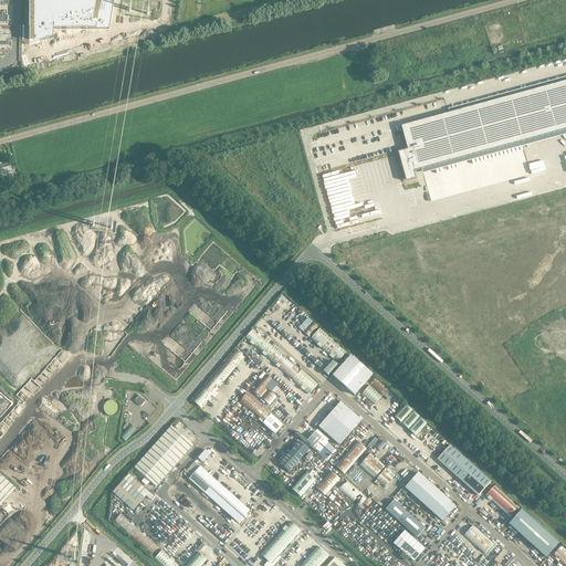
[(113,0),(39,0),(40,42),(103,42),(113,0)]
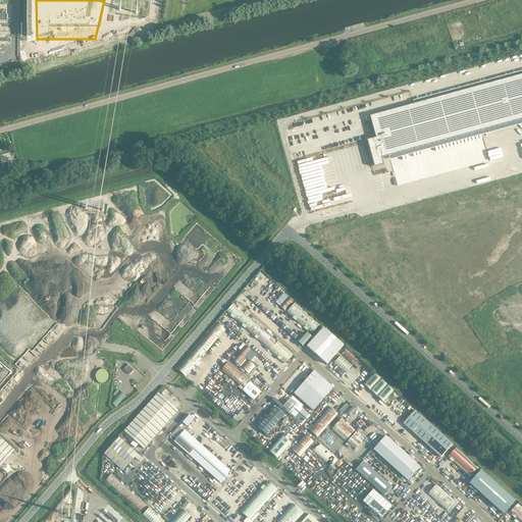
[(370,140),(369,141),(374,160),(376,165),(383,163),(382,158),(521,119),(521,75),(371,116),(376,138),(376,139),(376,140),(370,141),(370,140)]
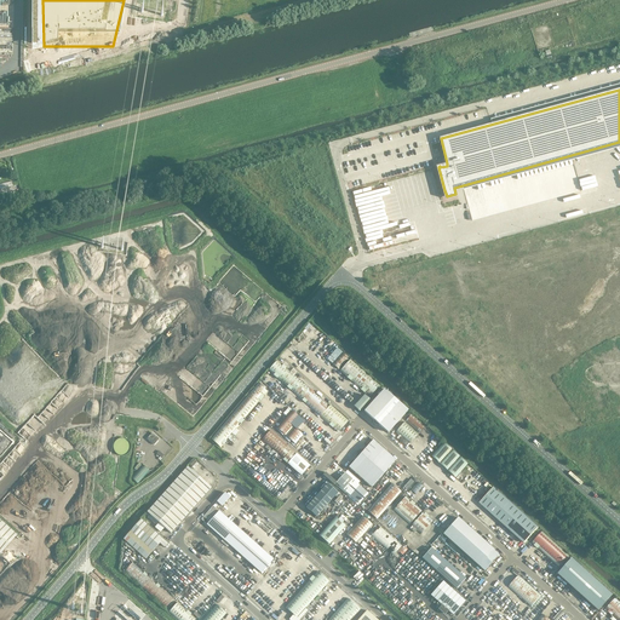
[(369,397),(380,386),(350,360),(343,352),(333,345),(321,357),(331,366),(332,365),(369,397)]
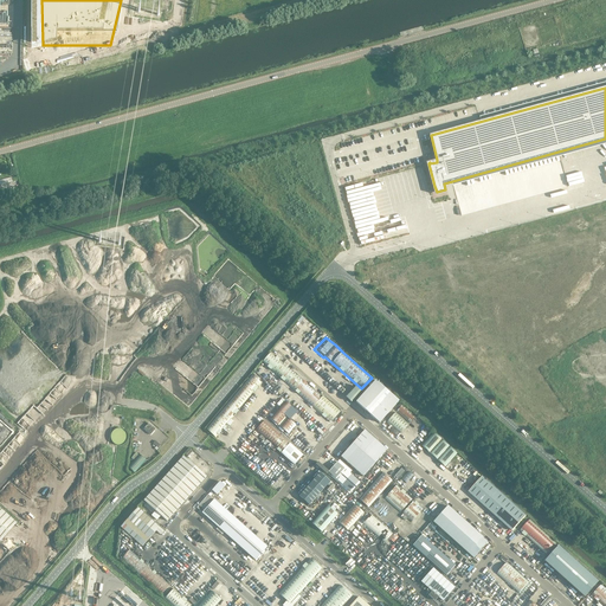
[(262,361),(330,423),(340,411),(322,395),(321,397),(270,352),(262,361)]
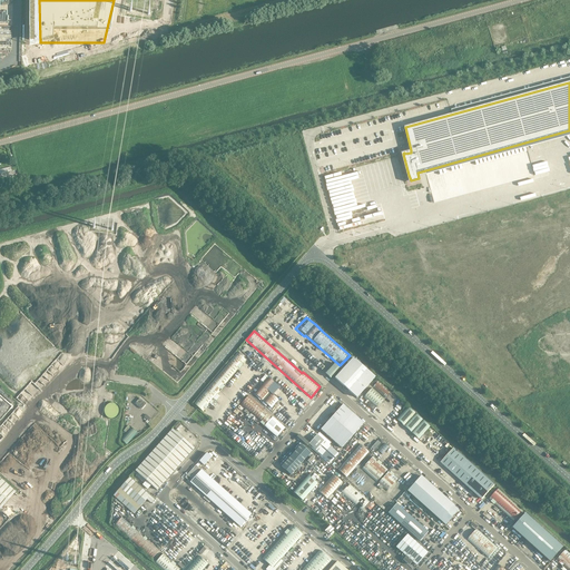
[(237,353),(194,403),(203,412),(214,399),(216,401),(219,397),(217,395),(246,361),(237,353)]
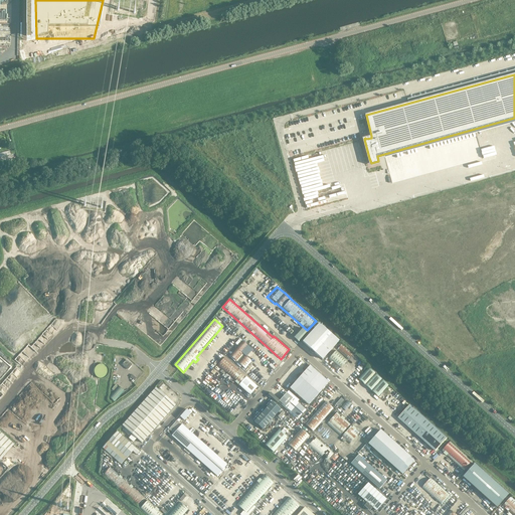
[(317,327),(303,342),(310,349),(310,351),(312,353),(314,353),(314,352),(322,359),(338,341),(318,323),(315,325),(317,327)]
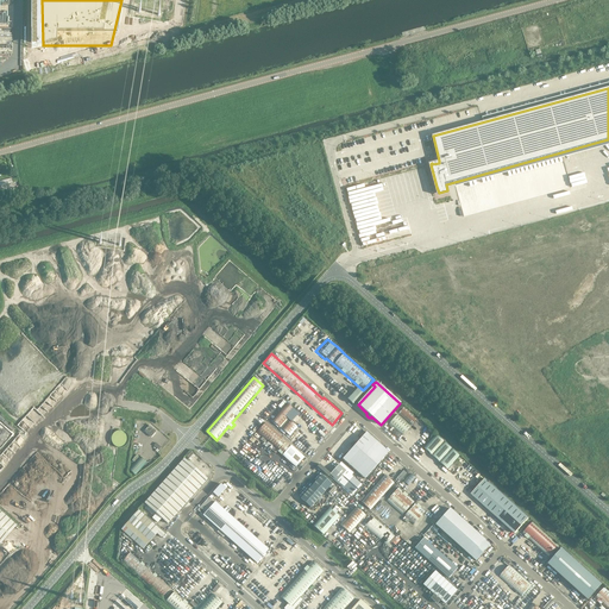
[(363,394),(358,389),(347,400),(353,405),(363,394)]
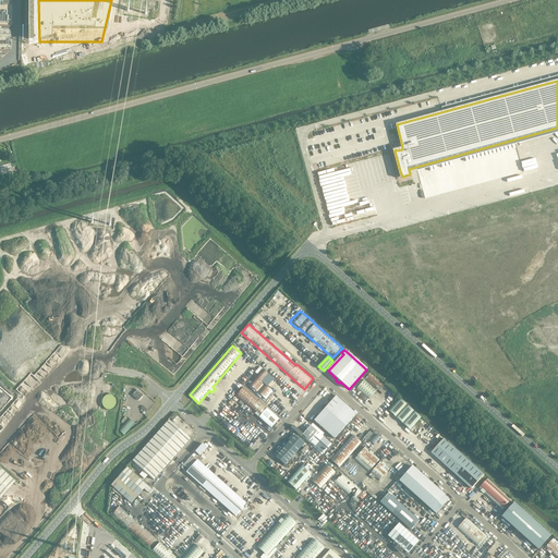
[(266,400),(274,392),(265,384),(271,377),(262,368),(247,384),(266,400)]
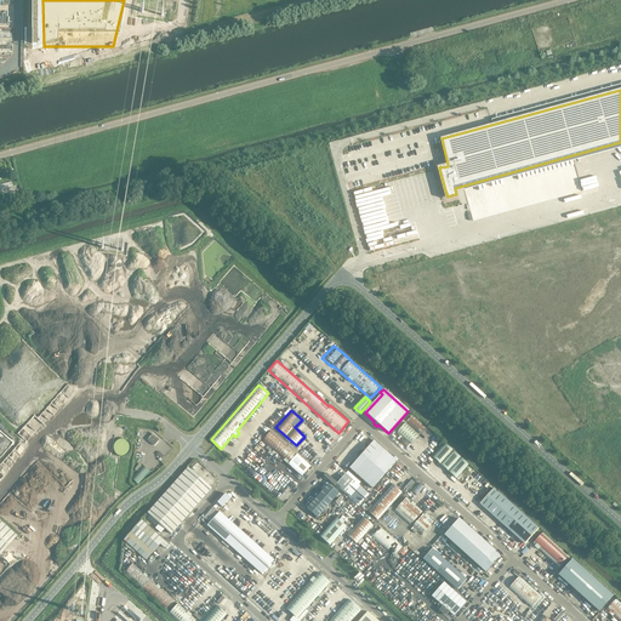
[(426,427),(412,415),(397,433),(410,445),(420,436),(419,436),(426,427)]
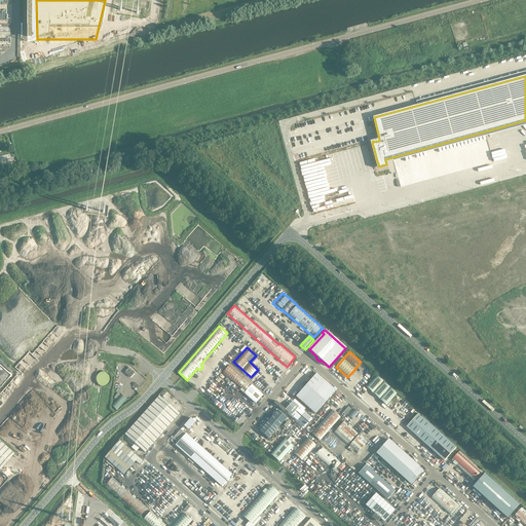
[(3,363),(1,366),(10,374),(12,371),(3,363)]
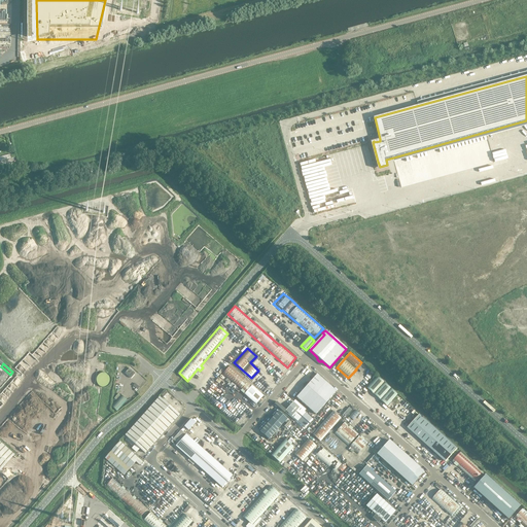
[(222,375),(255,405),(264,396),(230,365),(222,375)]
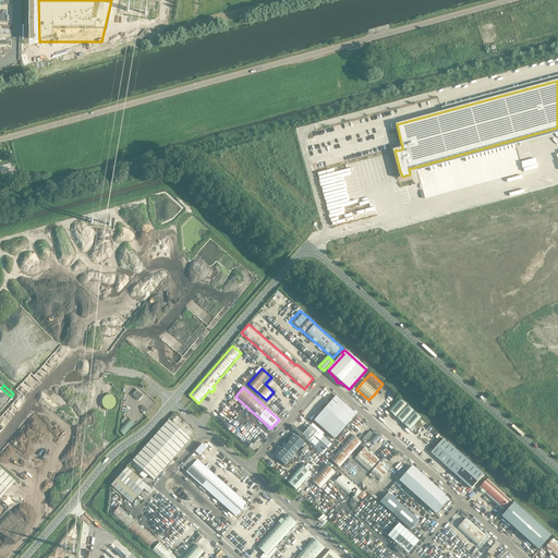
[(143,396),(137,390),(132,396),(138,401),(143,396)]
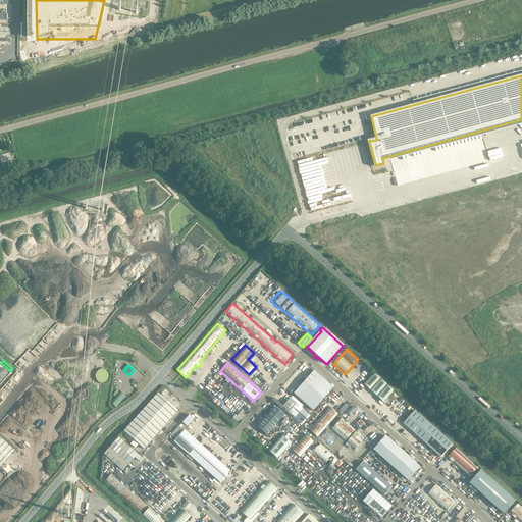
[(107,369),(98,370),(98,381),(108,380),(107,369)]
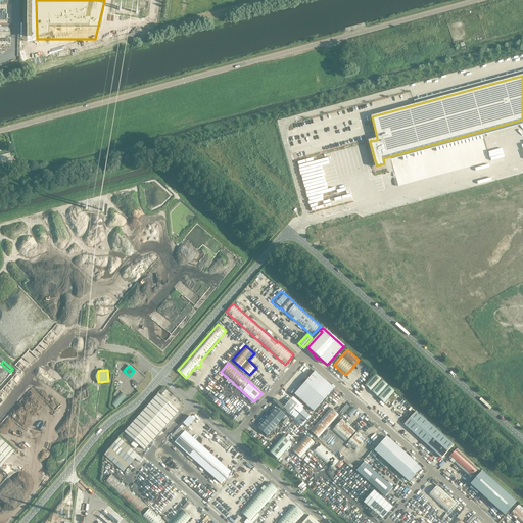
[(314,411),(332,389),(333,388),(315,371),(305,381),(303,379),(301,382),(303,384),(294,394),(303,401),(314,411)]
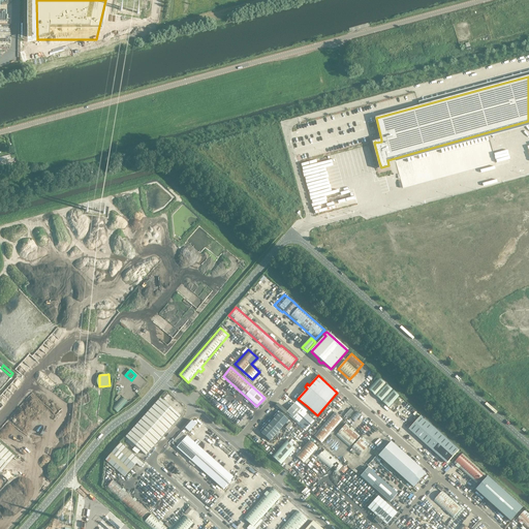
[(378,377),(367,389),(389,408),(399,397),(378,377)]
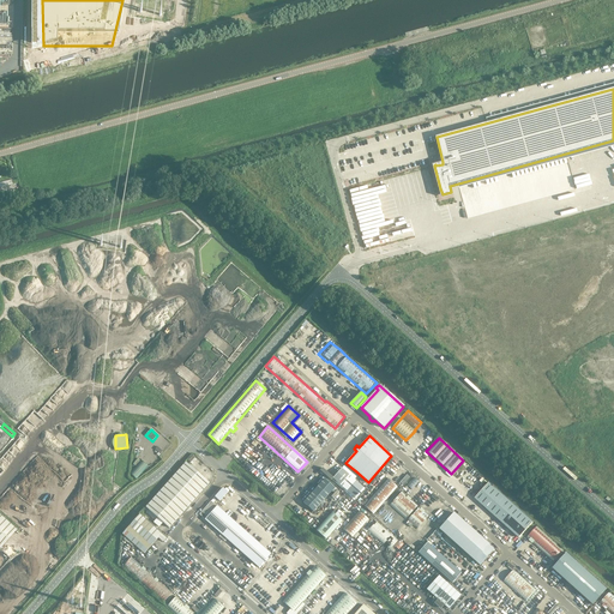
[(130,473),(137,479),(148,467),(142,461),(130,473)]
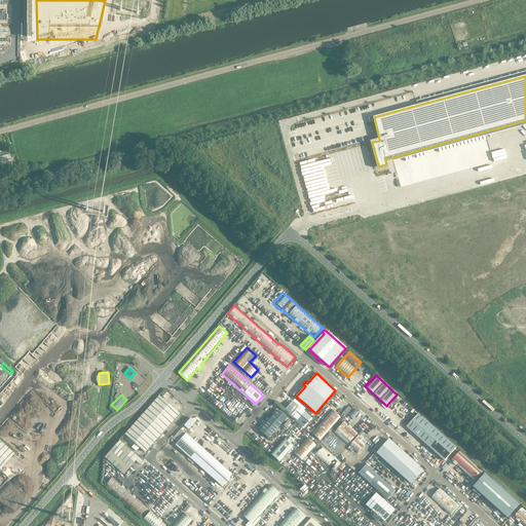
[(159,397),(125,435),(145,452),(179,414),(159,397)]
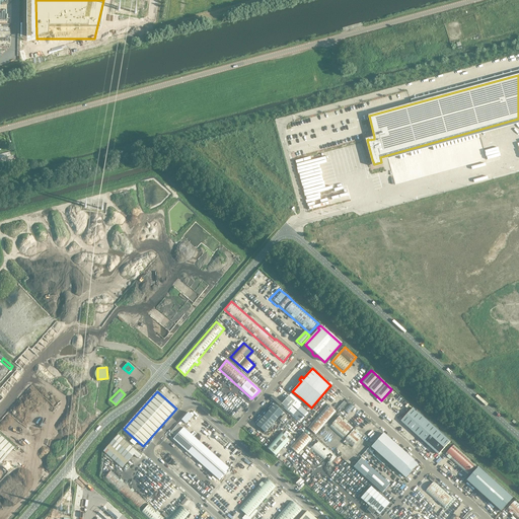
[(289,396),(281,404),(293,416),(301,406),(289,396)]
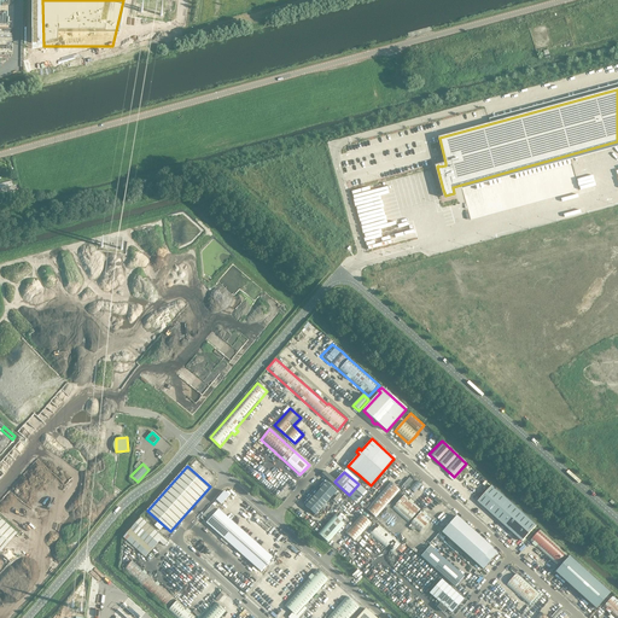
[(409,489),(415,493),(423,483),(417,479),(409,489)]
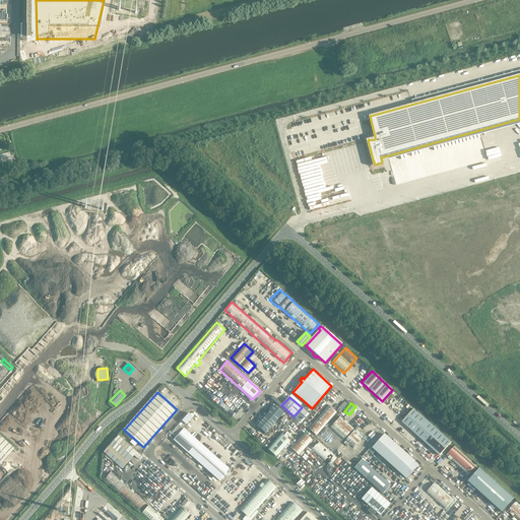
[(274,405),(257,426),(265,434),(283,413),(274,405)]
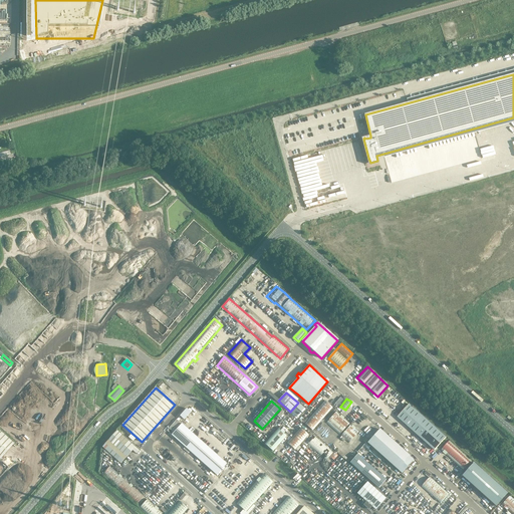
[(332,408),(324,401),(304,424),(312,431),(332,408)]
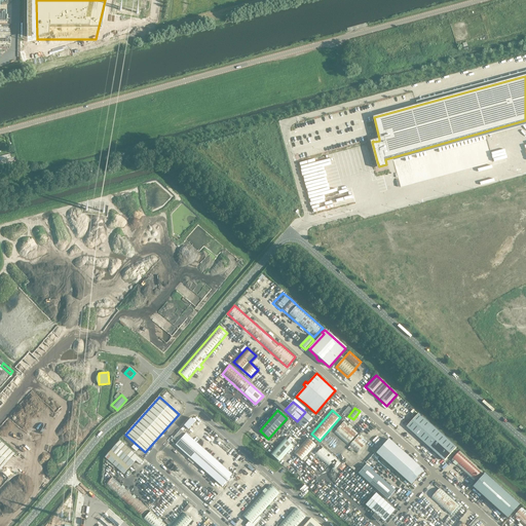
[(418,414),(407,427),(445,461),(456,448),(418,414)]
